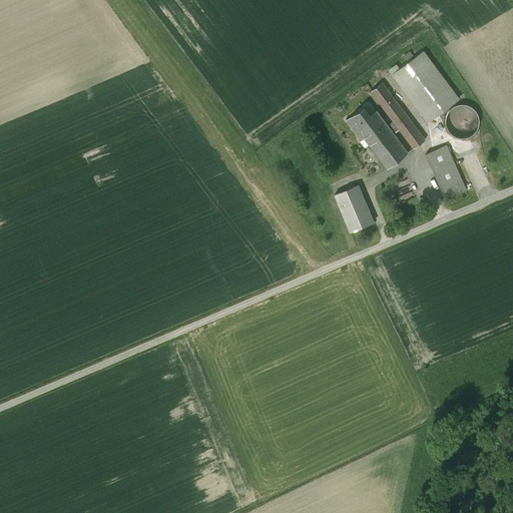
[(424,51),(392,74),(427,122),(459,98),(424,51)]
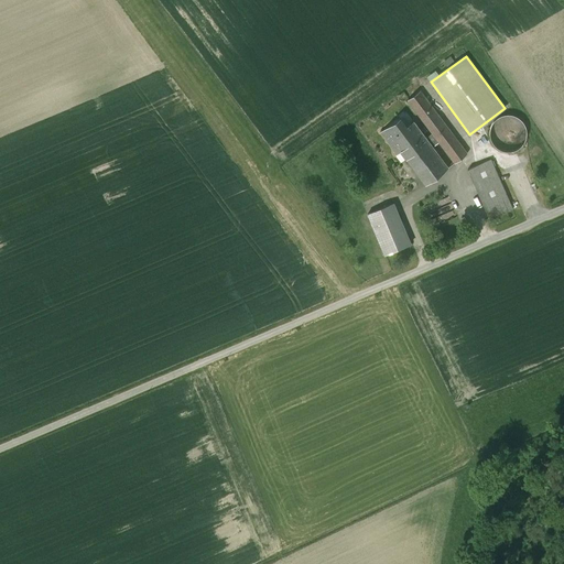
[(420,90),(408,100),(413,107),(432,133),(438,142),(454,163),(467,153),(420,90)]
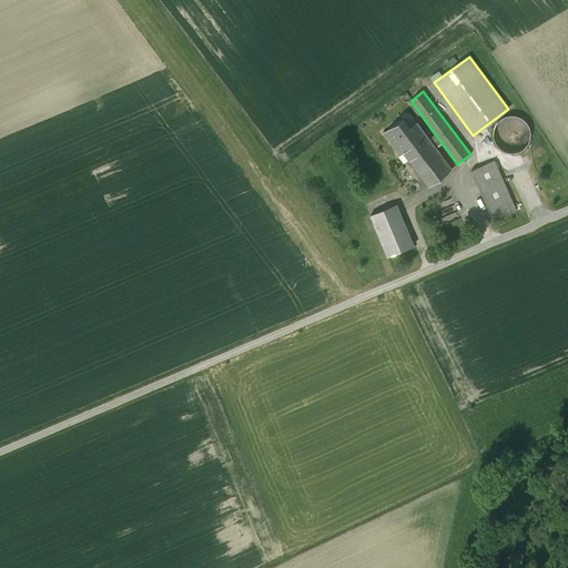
[(507,117),(500,119),(496,123),(494,130),(493,137),(495,142),(498,148),(504,152),(510,153),(517,152),(523,150),(527,145),(529,139),(530,133),(528,127),(525,121),(519,118),(513,115),(507,117)]
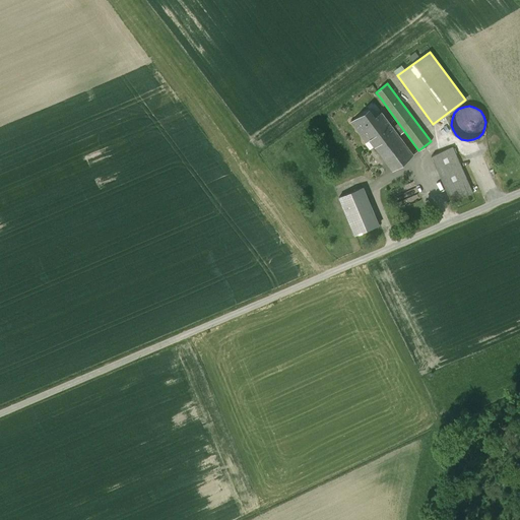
[(404,131),(398,123),(393,127),(381,112),(374,117),(368,108),(351,121),(364,136),(366,135),(392,170),(413,154),(399,135),(404,131)]
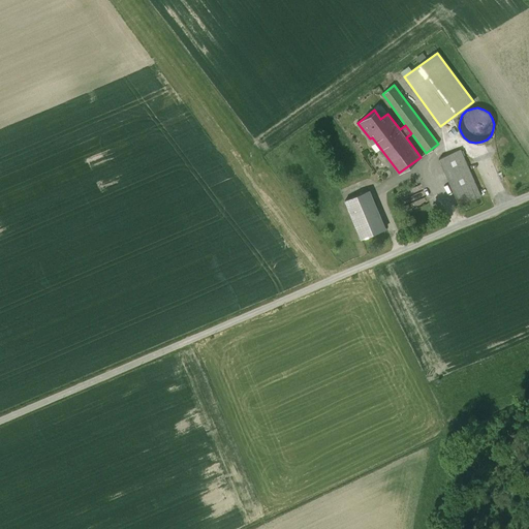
[(460,149),(438,158),(460,206),(480,196),(460,149)]
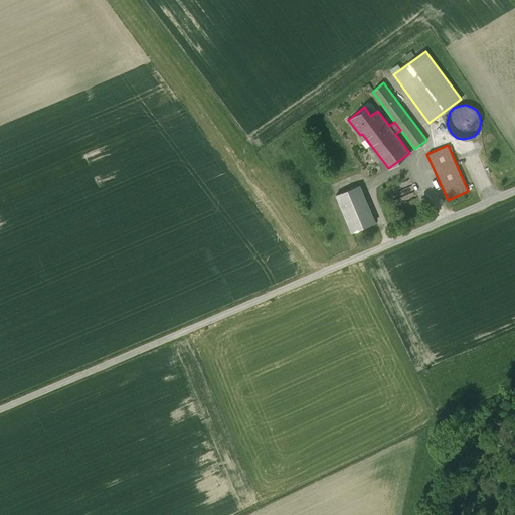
[(411,194),(410,192),(414,191),(411,181),(391,187),(394,197),(404,194),(405,196),(411,194)]
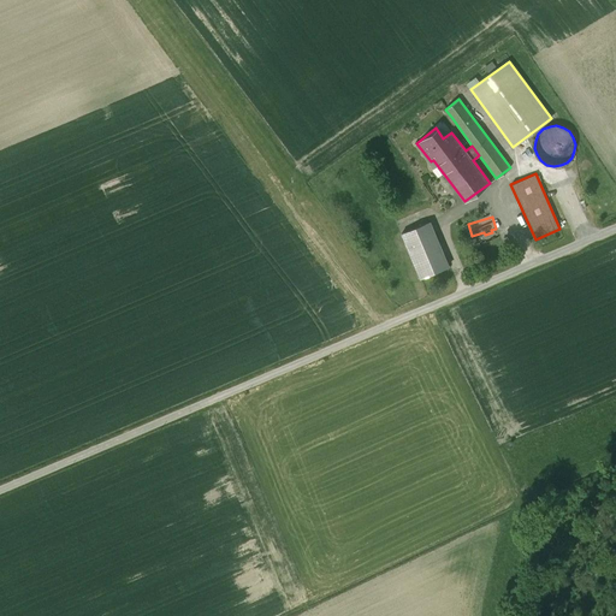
[(428,221),(402,232),(421,278),(448,266),(428,221)]
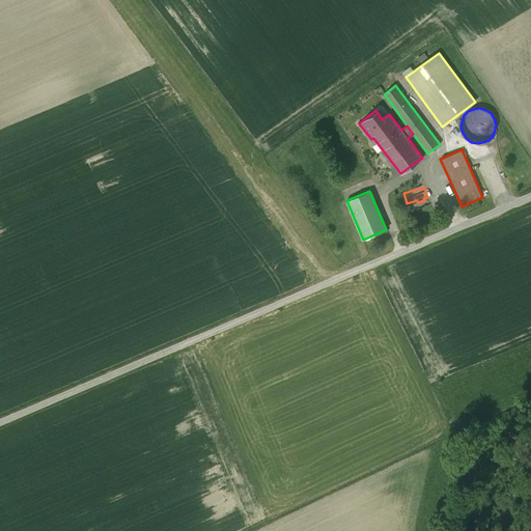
All buildings are outlined.
